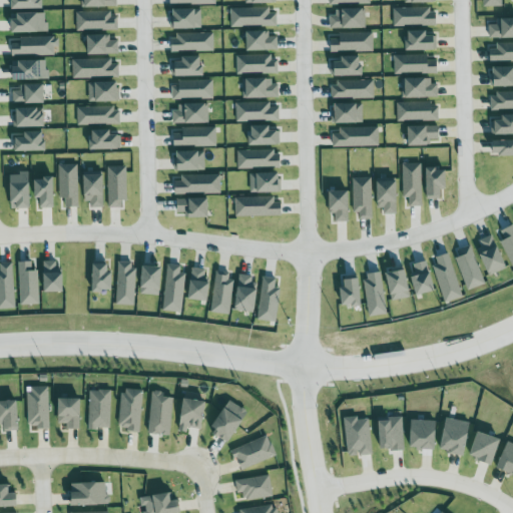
[(42,0),(12,0),(13,10),(42,9),(42,0)]
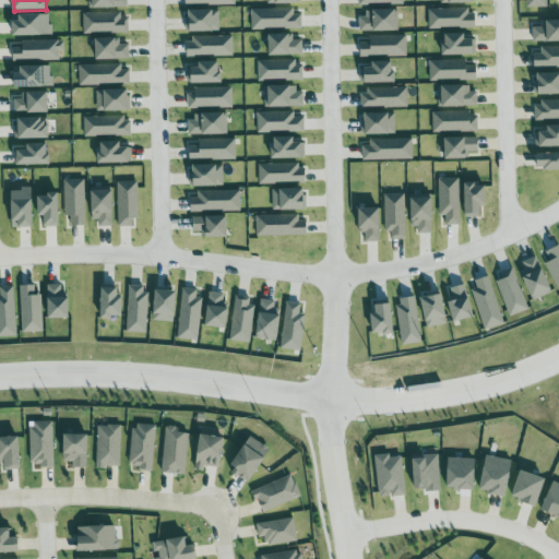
[(88,0),(90,9),(126,8),(125,0),(88,0)]
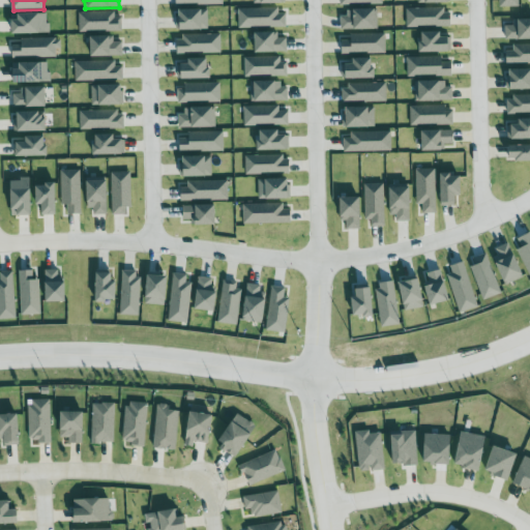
[(239,28),(287,28),(286,13),(278,15),(278,8),(238,9),(239,28)]
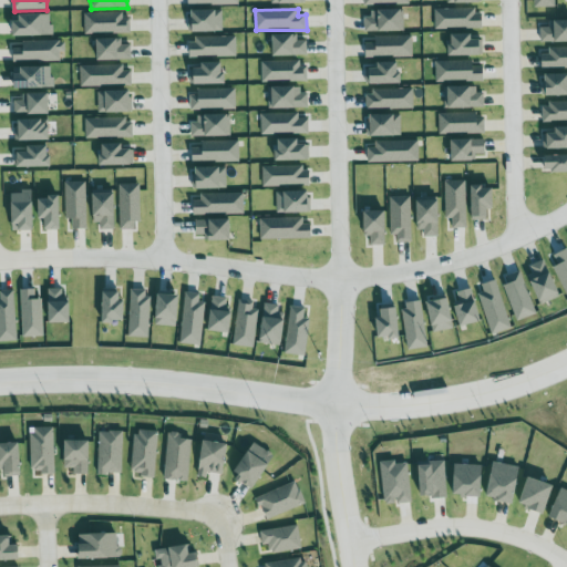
[(435,29),(483,28),(483,13),(476,13),(475,9),(435,9),(435,29)]
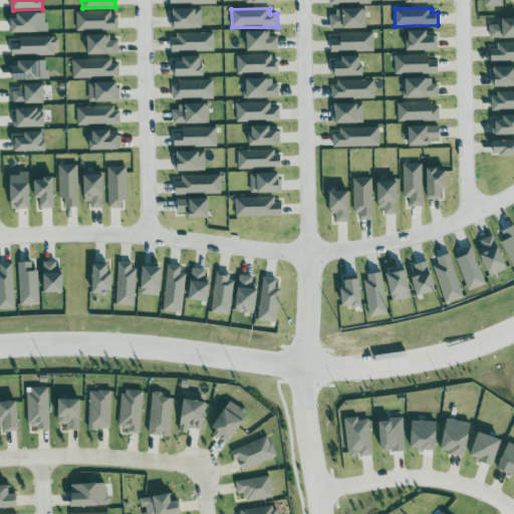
[(331,29),(344,28),(344,29),(366,29),(365,9),(336,10),(336,16),(330,16),(331,29)]
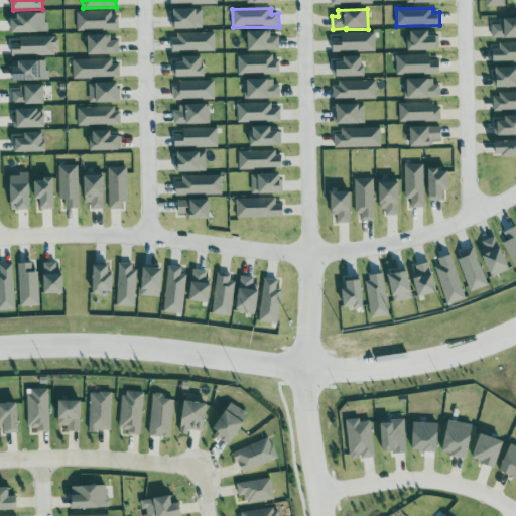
[(203,10),(172,10),(172,30),(203,29),(203,10)]
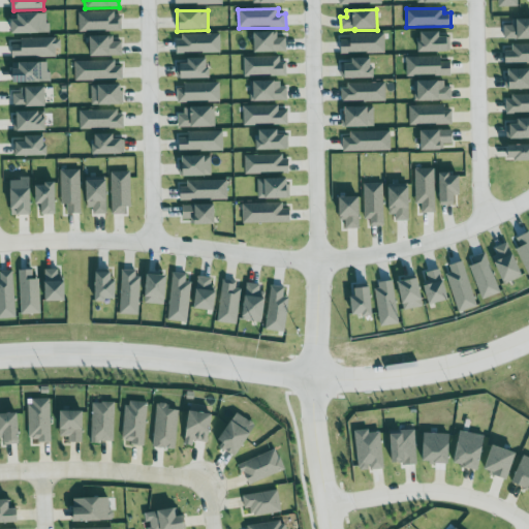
[(49,14),(19,13),(19,21),(12,21),(12,34),(49,34),(49,14)]
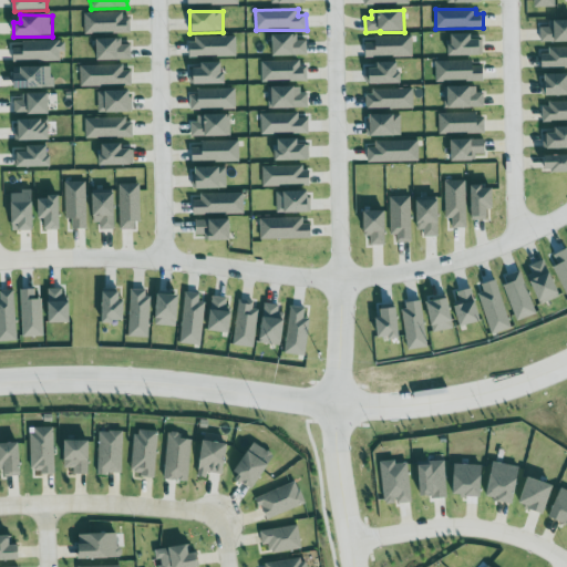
[(85,34),(131,33),(130,14),(84,16),(85,34)]
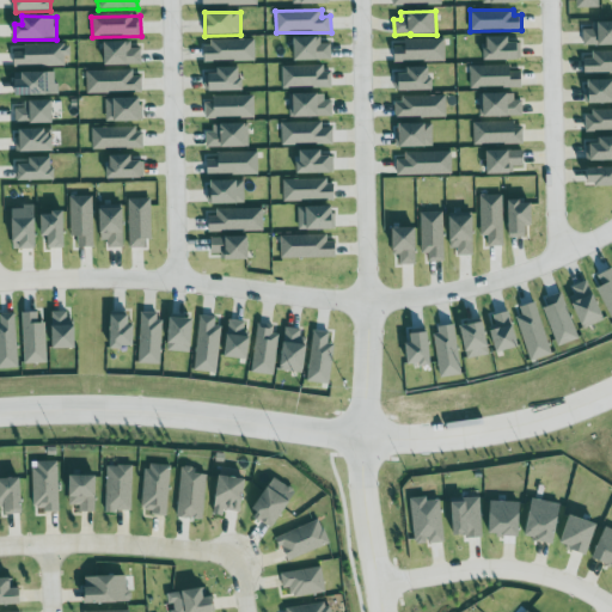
[(583,47),(611,46),(611,23),(593,23),(593,30),(583,30),(583,47)]
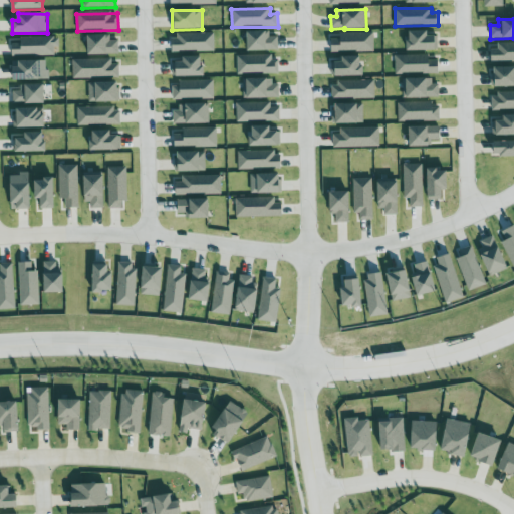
[(249,51),(248,32),(269,31),(269,37),(278,37),(278,50),(249,51)]
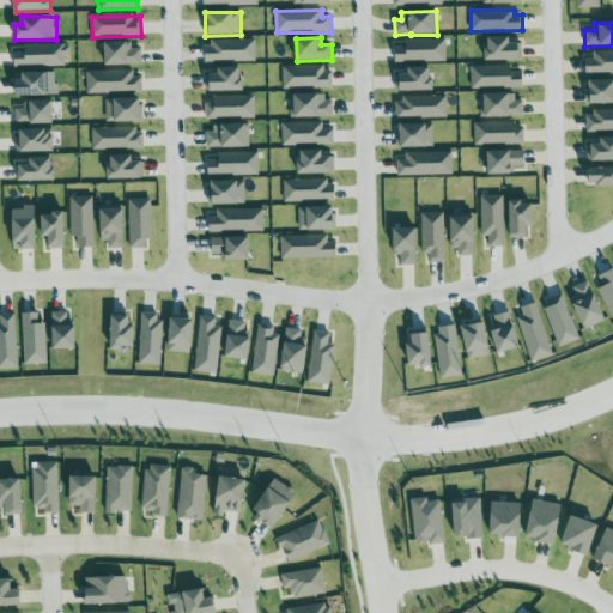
[(486,61),(522,61),(521,42),(511,43),(511,37),(489,37),(490,49),(485,49),(486,61)]
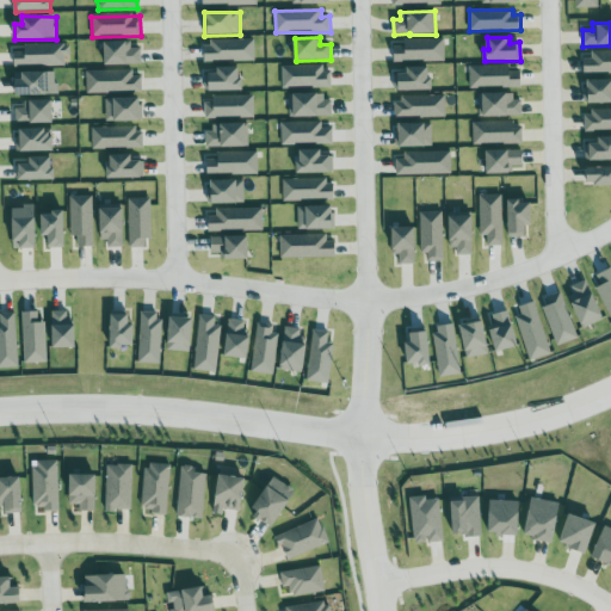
[(394,47),(394,63),(444,61),(444,38),(402,39),(403,47),(394,47)]
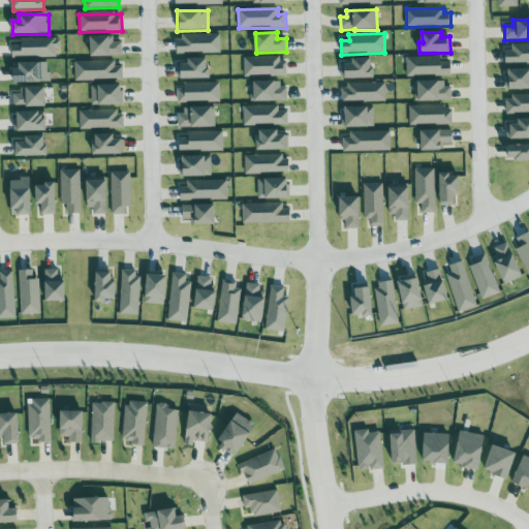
[(220,35),(177,36),(177,54),(220,53),(220,35)]
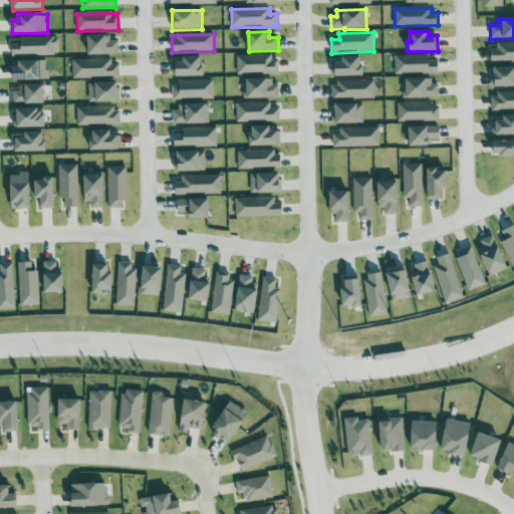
[(109,35),(88,36),(88,55),(118,55),(118,41),(110,41),(109,35)]
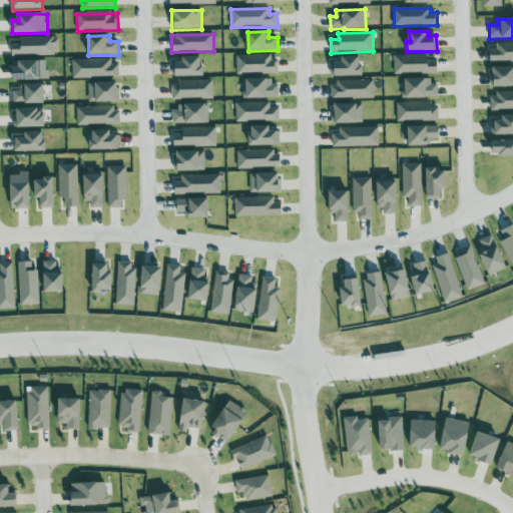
[(12,56),(54,55),(54,47),(59,47),(58,37),(20,37),(20,43),(12,44),(12,56)]
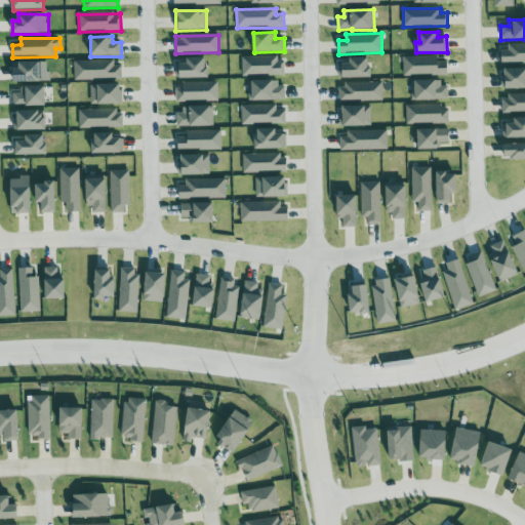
[(501,65),(524,63),(524,44),(508,44),(508,50),(501,50),(501,65)]
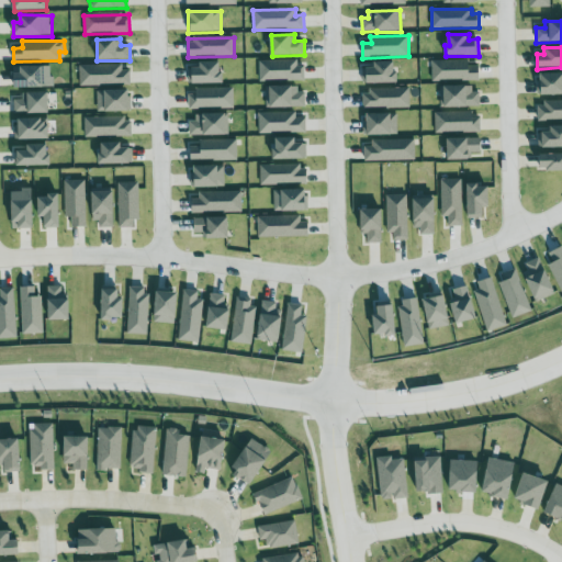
[(259,82),(259,62),(298,60),(298,67),(304,66),(304,81),(259,82)]
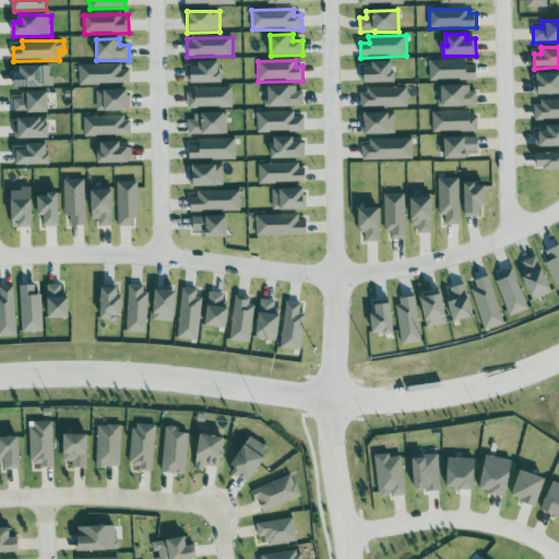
[(466,60),(429,60),(429,81),(477,80),(477,67),(466,67),(466,60)]
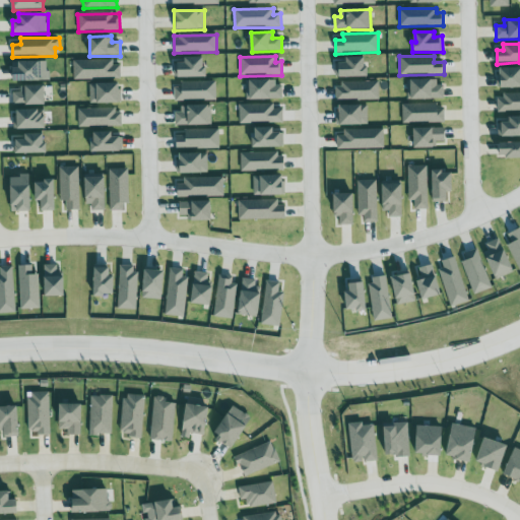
[(206,77),(206,58),(185,58),(185,63),(174,64),(175,78),(206,77)]
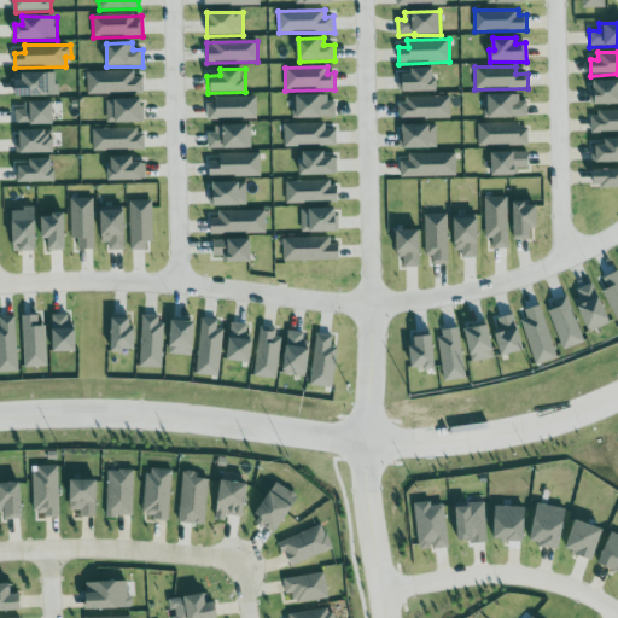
[(436,69),(412,69),(412,75),(398,76),(398,93),(436,92),(436,69)]
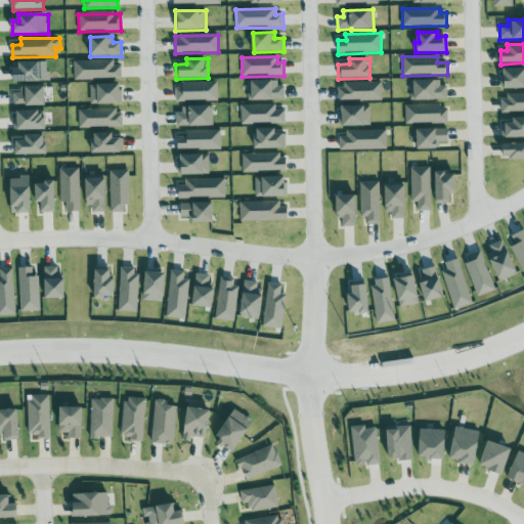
[(74,61),(75,80),(121,80),(121,61),(74,61)]
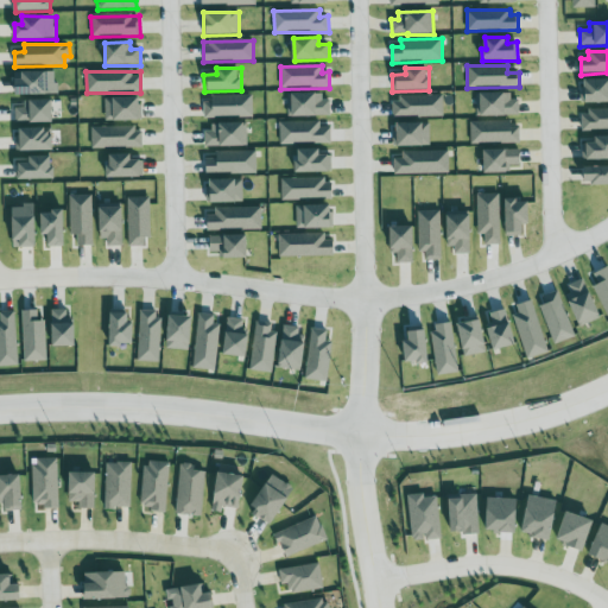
[(17,95),(57,95),(56,73),(17,73),(17,95)]
